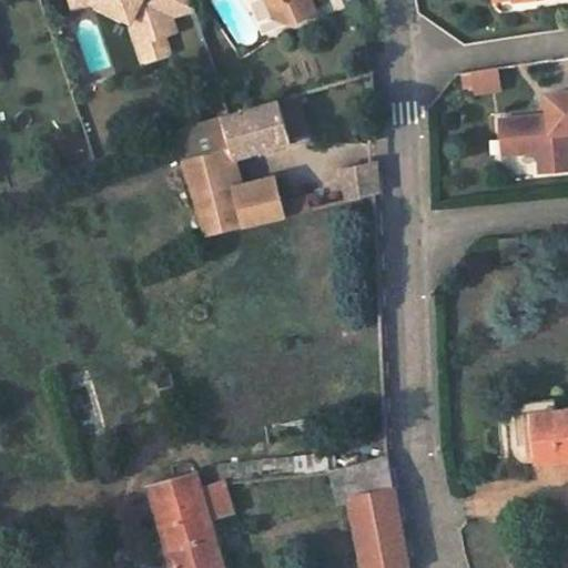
[(92,0),(132,21),(140,43),(154,39),(161,57),(171,53),(165,36),(178,32),(172,17),(196,9),(192,0),(92,0)]
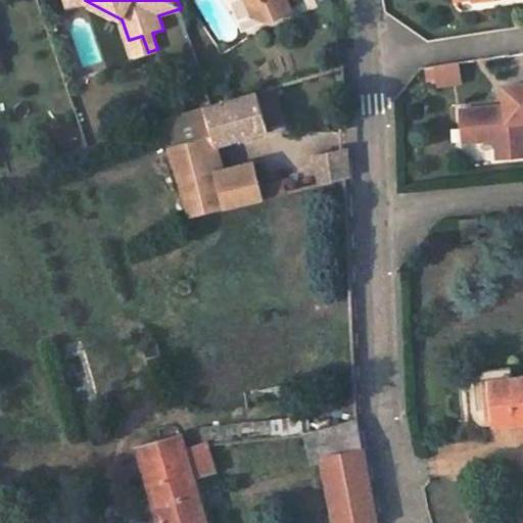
[(256,0),(266,19),(289,10),(285,0),(256,0)]
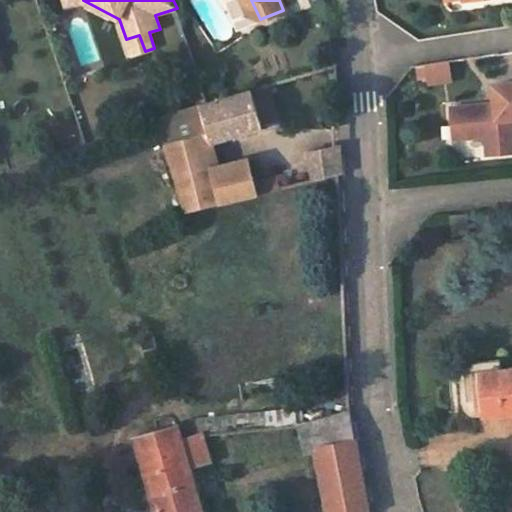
[(139,35),(126,39),(132,55),(145,51),(139,35)]
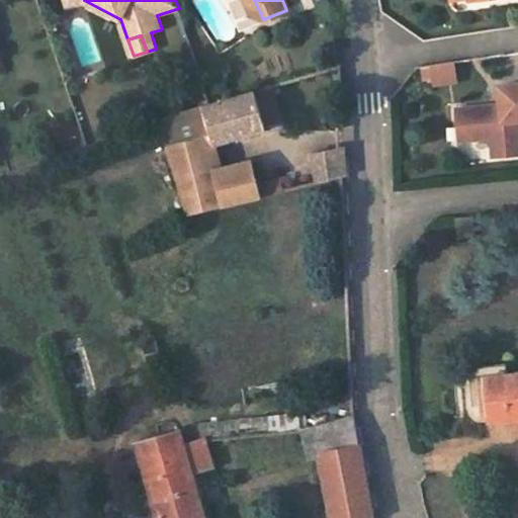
[(499,103),(455,107),(456,123),(467,122),(468,138),(491,136),(493,154),(517,151),(517,123),(517,117),(517,81),(497,84),(499,103)]
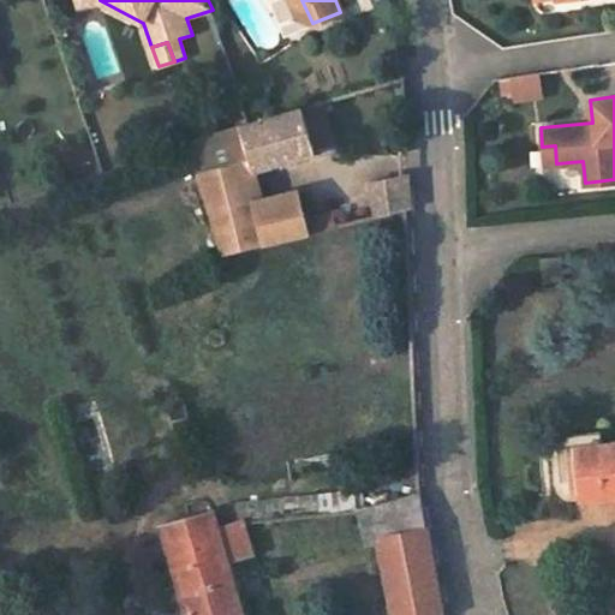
[(346,225),(342,210),(305,219),(299,191),(262,199),(255,171),(315,153),(300,108),(191,142),(198,173),(224,256),(346,225)]
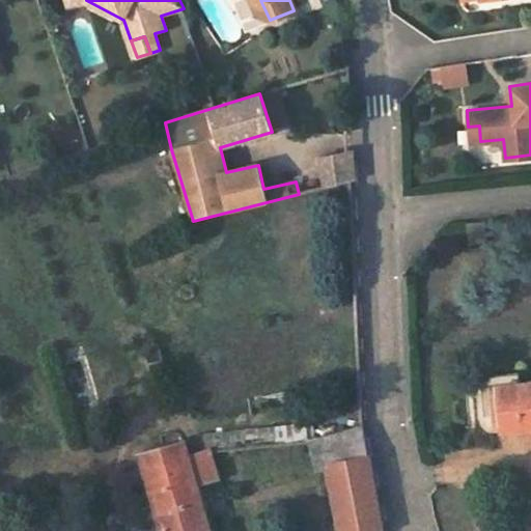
[(468,127),(469,142),(480,141),(479,126),(468,127)]
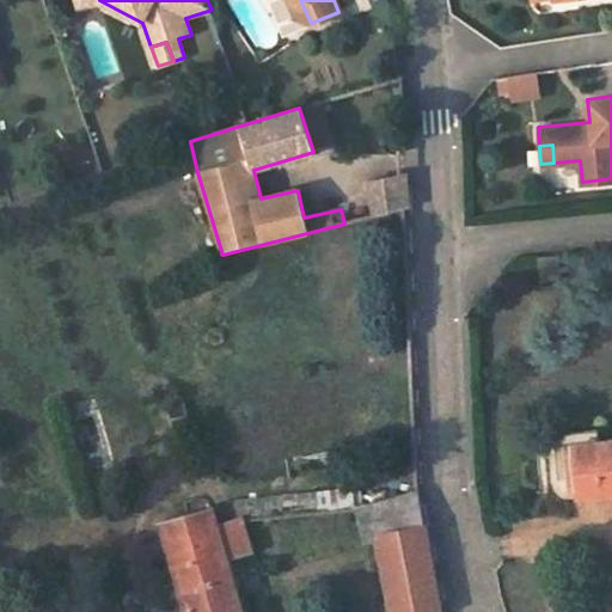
[(404,173),(363,182),(372,218),(405,208),(404,173)]
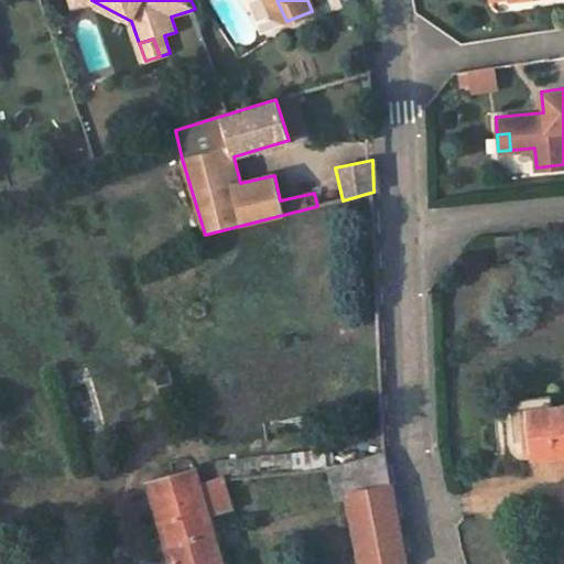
[(563,402),(552,404),(551,394),(519,399),(516,400),(514,403),(512,408),(516,438),(508,440),(512,449),(514,453),(518,455),(521,456),(528,456),(563,453),(563,402)]
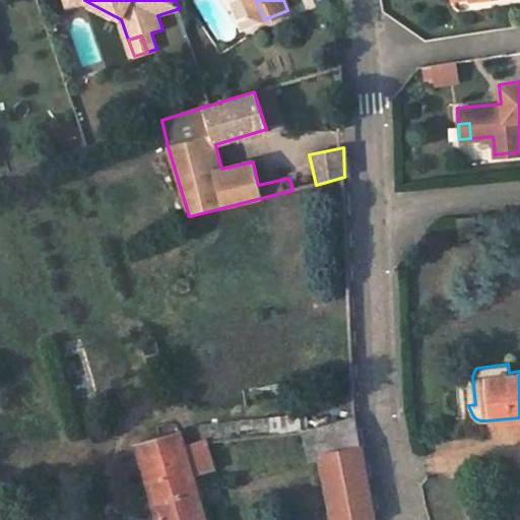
[(315,431),(321,458),(333,519),(373,519),(367,485),(354,419),(315,431)]
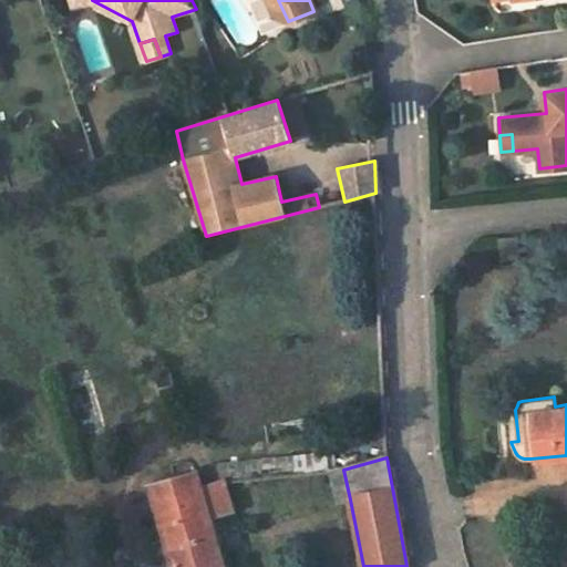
[(343,470),(328,471),(337,504),(350,500),(343,470)]
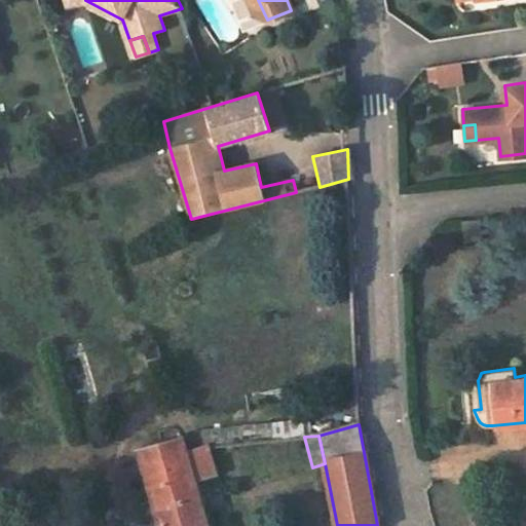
[(209,525),(195,482),(187,453),(183,438),(140,450),(160,525),(209,525)]
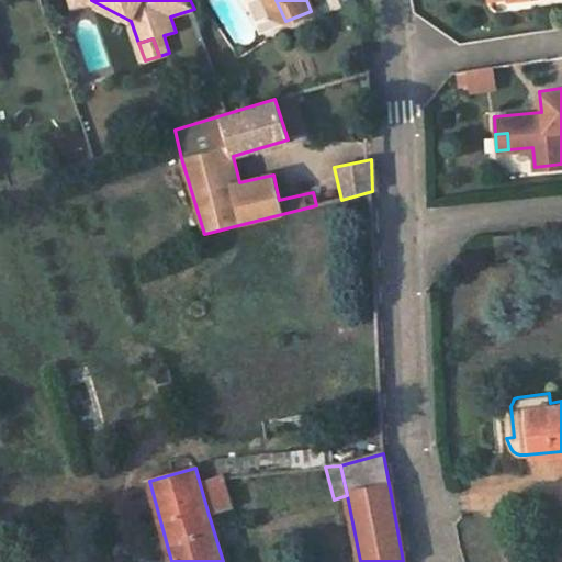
[(209,515),(234,507),(225,478),(200,484),(209,515)]
